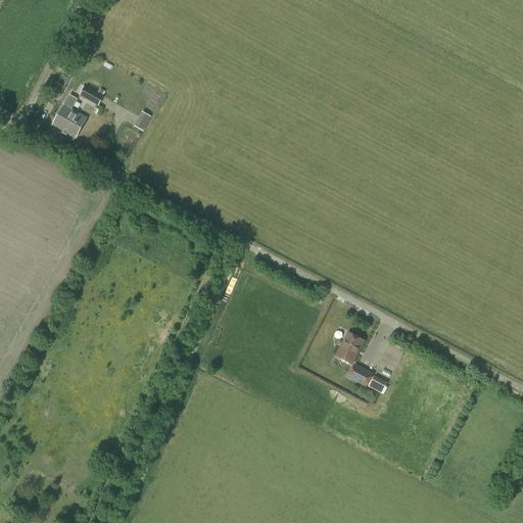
[(65,88),(57,83),(51,95),(59,99),(65,88)]
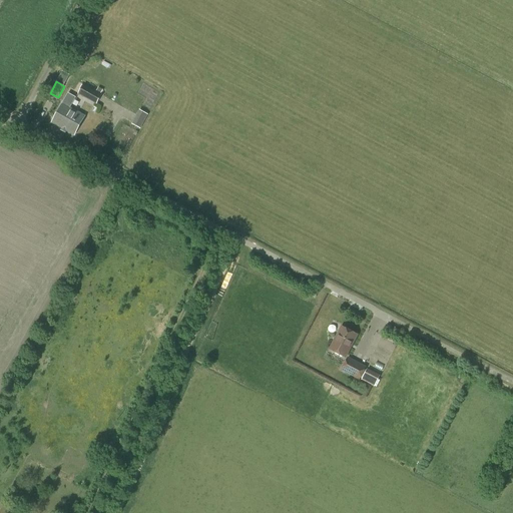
[(91,88),(93,84),(88,81),(86,85),(83,83),(77,94),(96,104),(102,94),(91,88)]
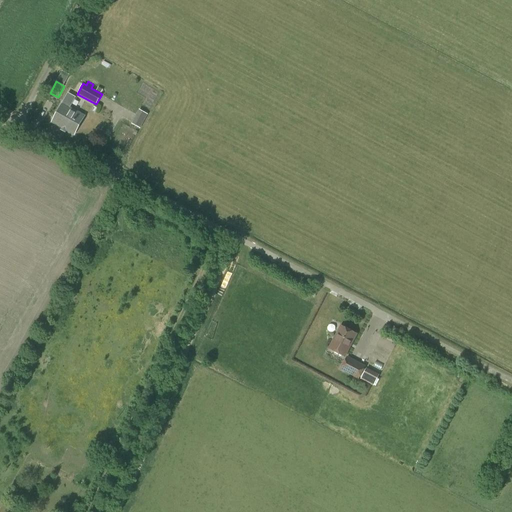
[(74,135),(84,116),(62,104),(52,123),(74,135)]
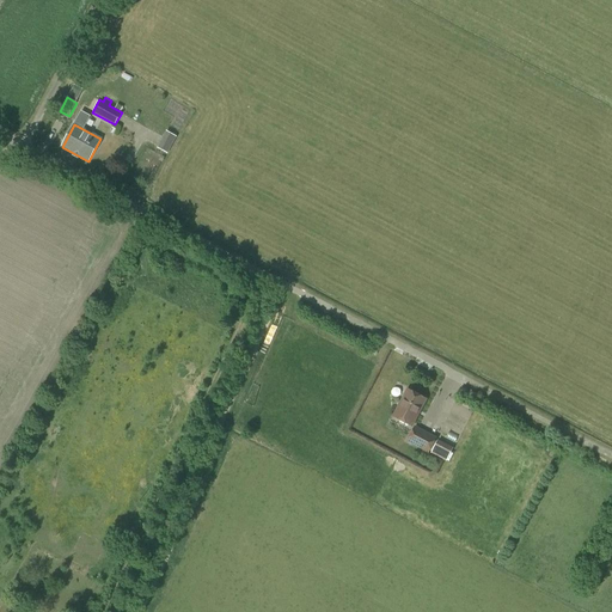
[(171,152),(179,134),(167,129),(160,146),(171,152)]
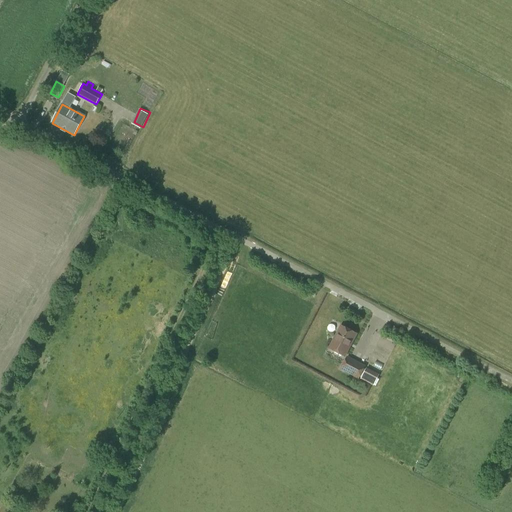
[(344,356),(356,334),(341,326),(330,348),(344,356)]
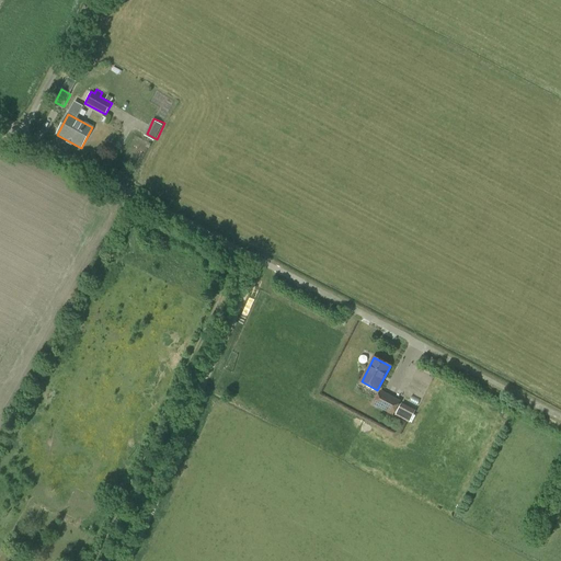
[(392,416),(400,401),(380,390),(373,405),(392,416)]
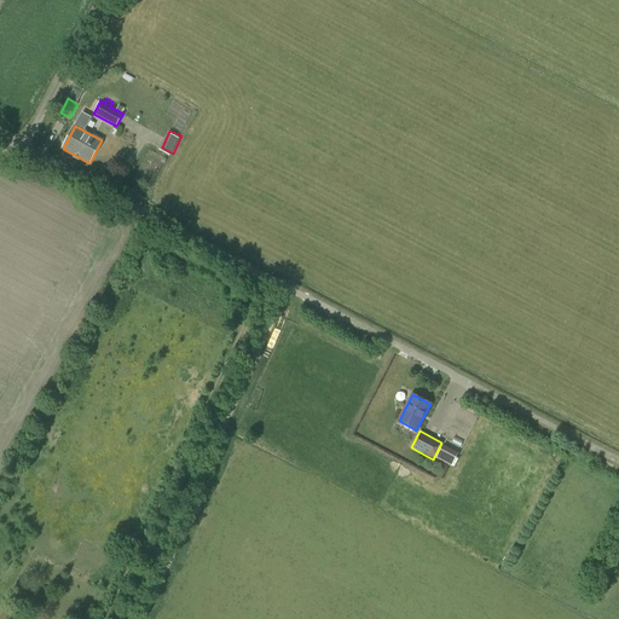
All buildings are outlined.
